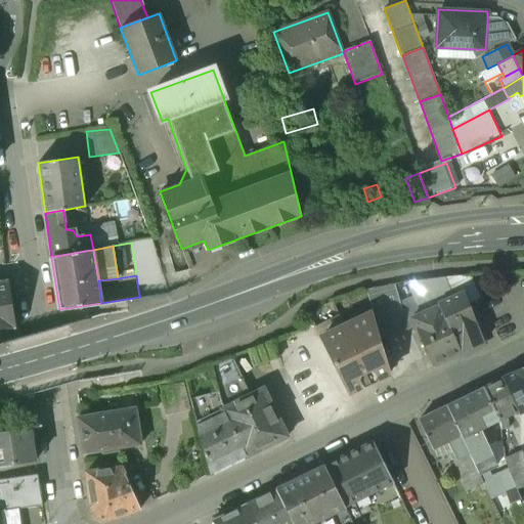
[(445,277),(421,280),(407,282),(421,313),(439,306),(438,304),(453,298),(445,277)]
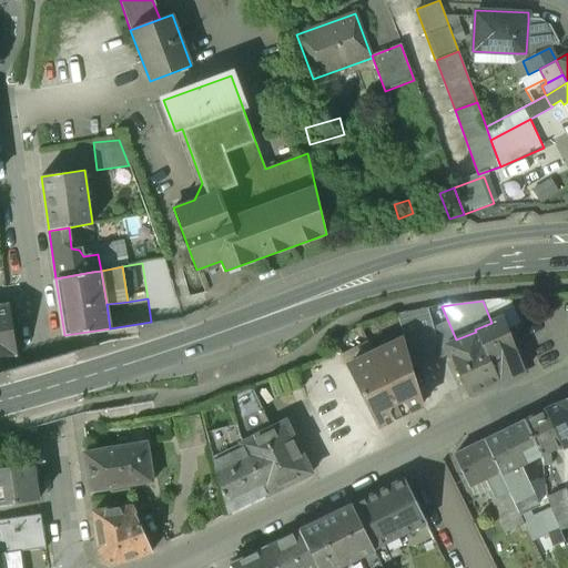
[(0,305),(0,357),(17,355),(9,304),(0,305)]
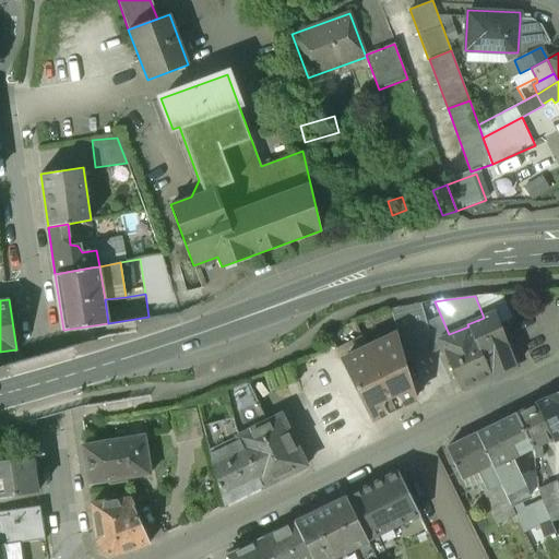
[(484,318),(467,324),(468,326),(470,326),(490,377),(514,366),(507,343),(507,342),(496,312),(484,318)]
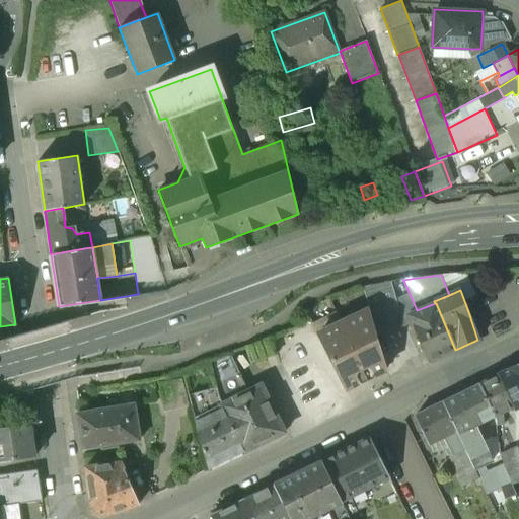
[(398,300),(369,309),(374,329),(375,334),(376,337),(408,325),(398,300)]
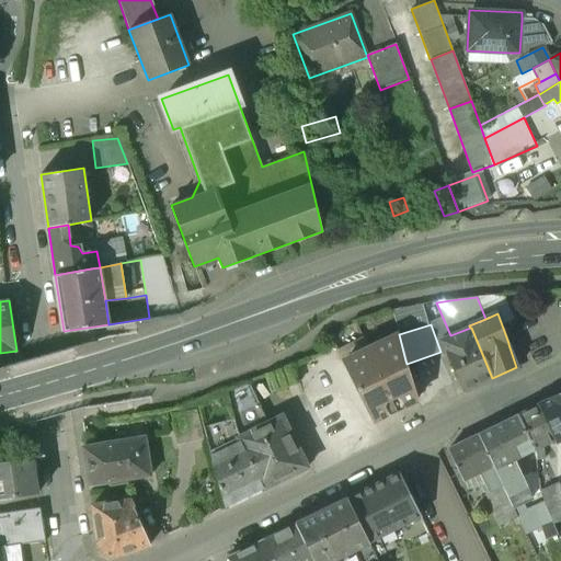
[(450,335),(441,340),(462,391),(492,378),(471,328),(470,328),(450,335)]
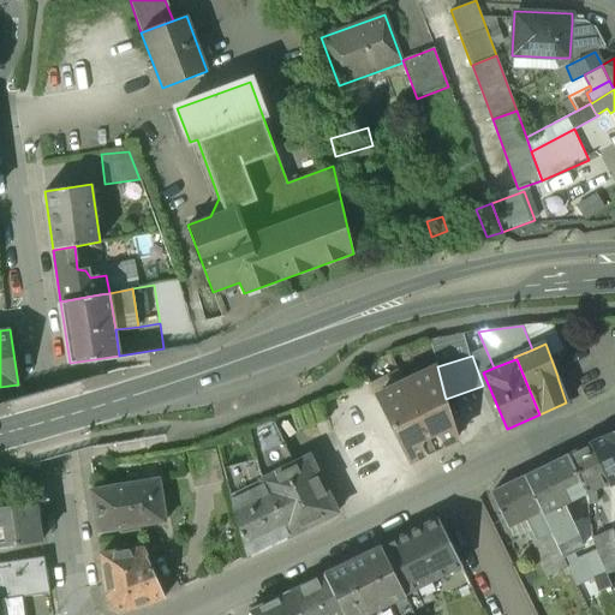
[(437,368),(375,396),(407,460),(457,436),(446,399),(445,395),(443,390),(437,366),(437,368)]
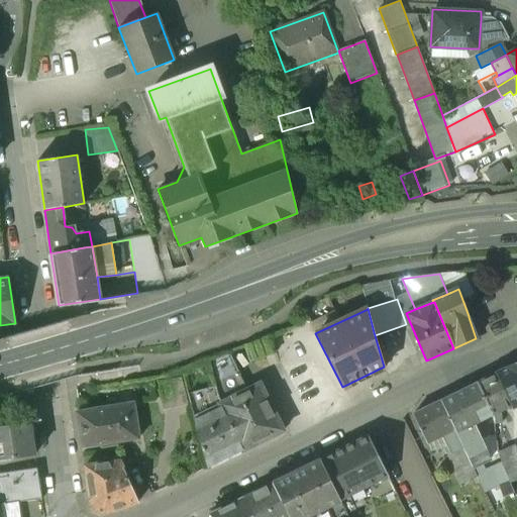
[(228,350),(208,357),(215,386),(240,374),(228,350)]
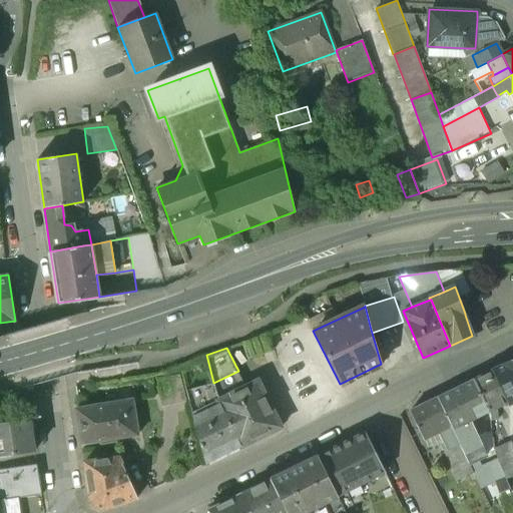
[(512,359),(492,370),(507,401),(512,399),(512,398),(512,359)]
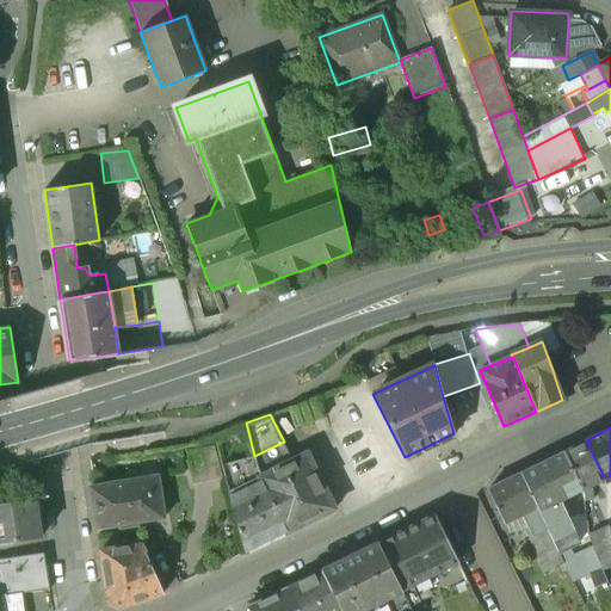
[(586,440),(563,451),(581,489),(604,477),(586,440)]
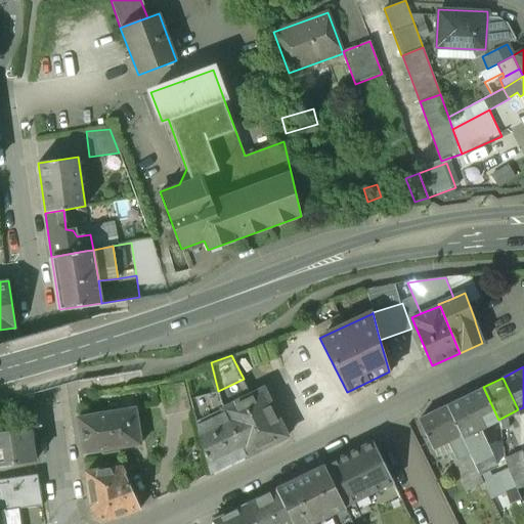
[(244,379),(218,391),(221,403),(222,408),(252,394),(244,379)]
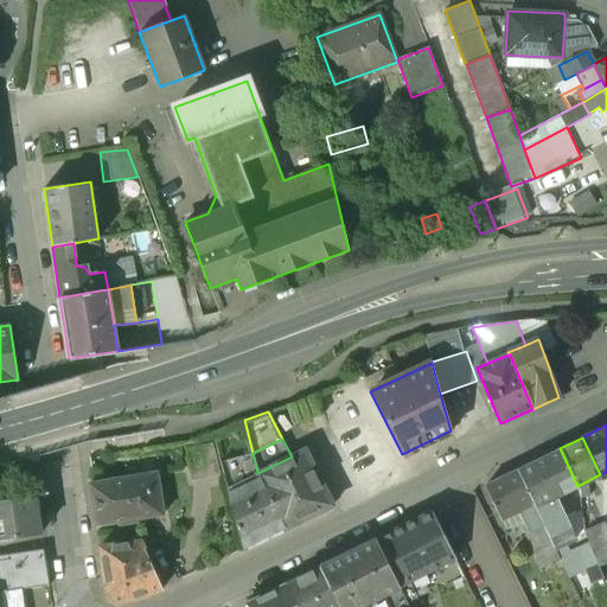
[(212,441),(185,447),(193,480),(219,474),(212,441)]
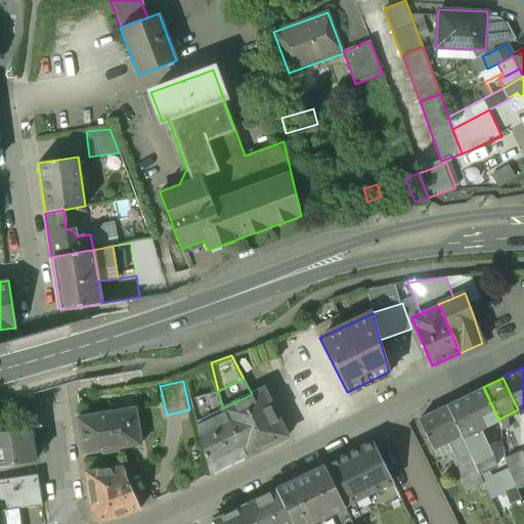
[(483,387),(446,405),(459,433),(462,437),(498,420),(483,387)]
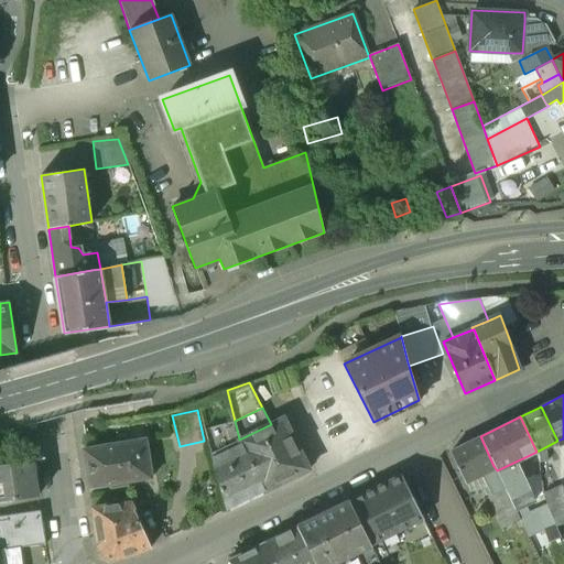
[(271,424),(239,440),(241,444),(264,491),(308,469),(283,419),(271,424)]
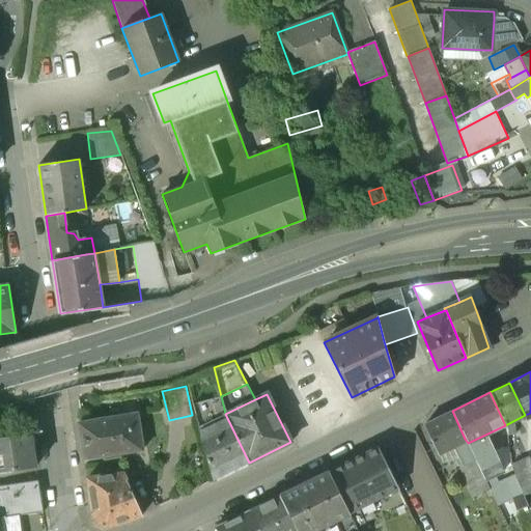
[(221,396),(192,403),(195,416),(224,409),(221,396)]
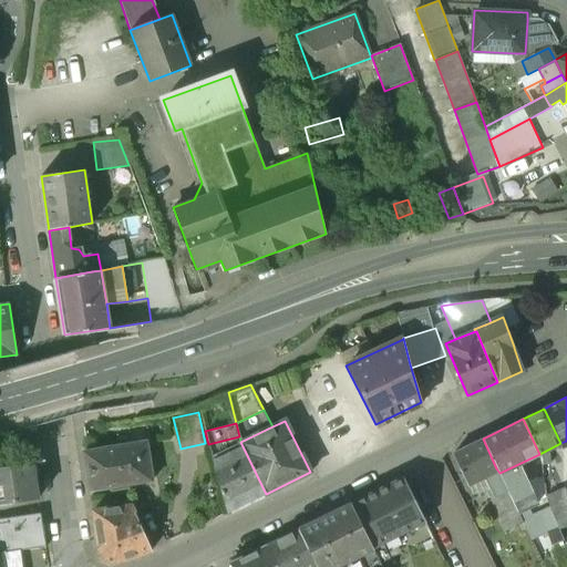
[(239,436),(208,444),(213,461),(243,446),(240,442),(239,436)]
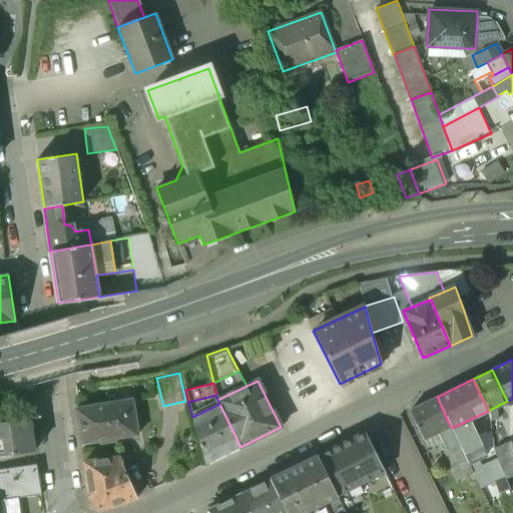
[(437,397),(410,410),(423,437),(437,430),(445,426),(449,424),(437,397)]
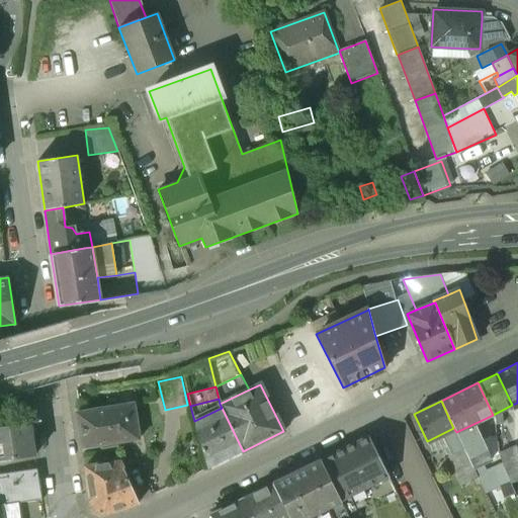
[(134,403),(76,413),(82,447),(102,444),(102,445),(140,439),(134,403)]
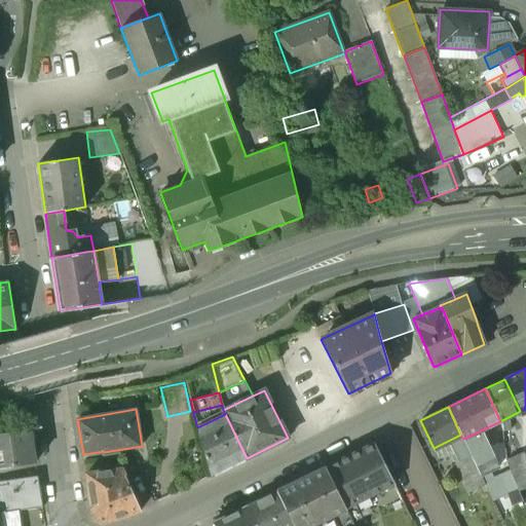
[(225,414),(197,427),(211,476),(247,458),(225,414)]
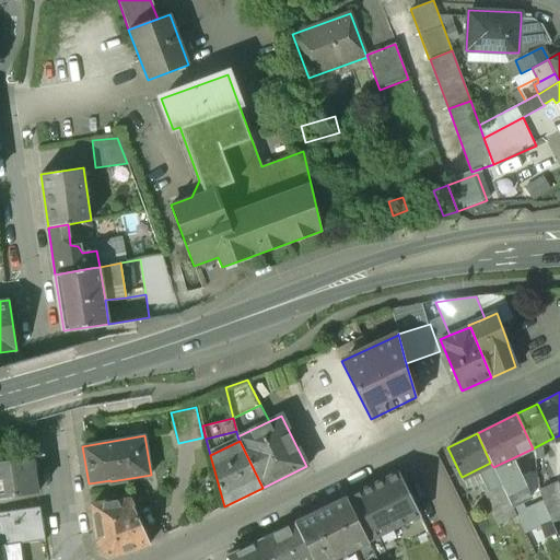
[(543,496),(559,496),(558,487),(555,474),(553,455),(541,455),(543,496)]
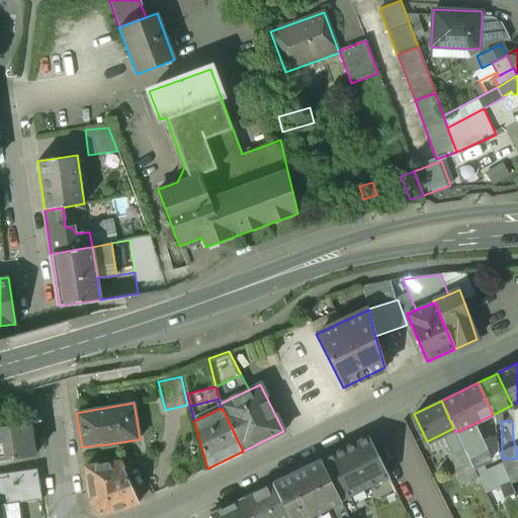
[(29,424),(0,428),(0,460),(34,455),(29,424)]
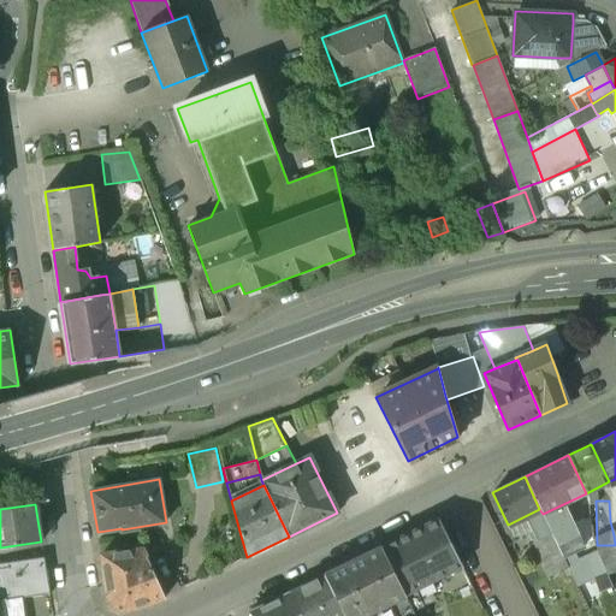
[(531,520),(537,516),(534,511),(525,516),(528,523),(531,520)]
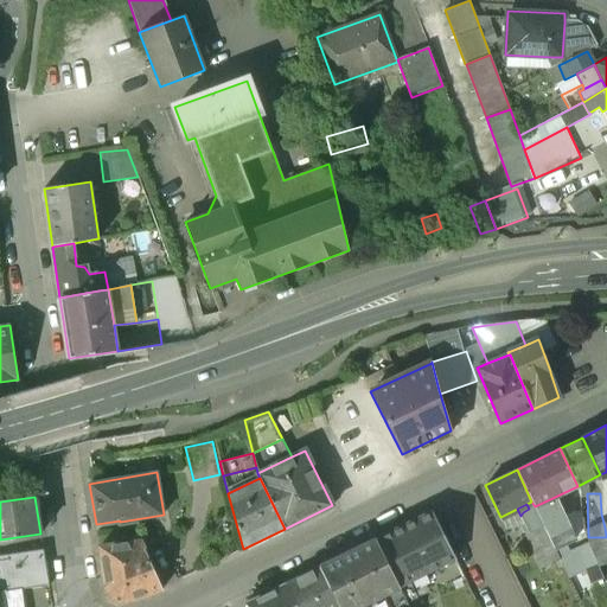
[(521,516),(526,526),(528,530),(542,523),(535,506),(529,509),(523,512),(521,516)]
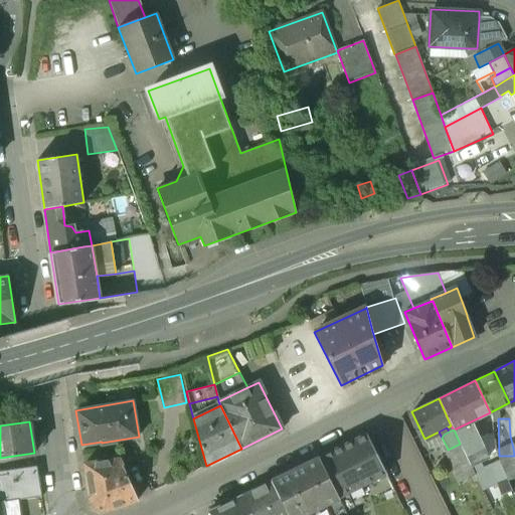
[(442,438),(439,432),(424,439),(432,454),(447,447),(442,438)]
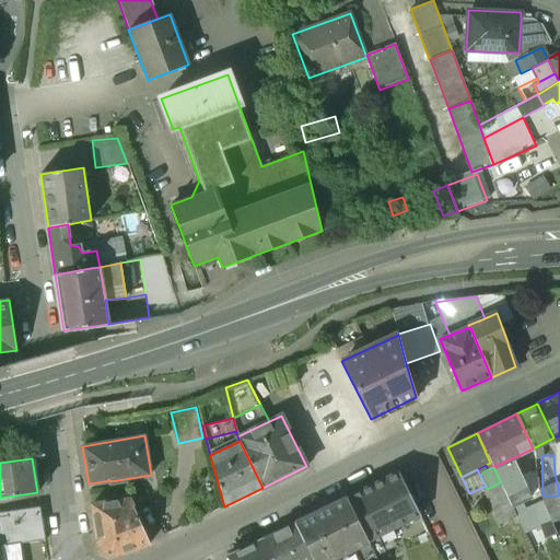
[(398,471),(346,498),(368,540),(376,536),(420,515),(398,471)]
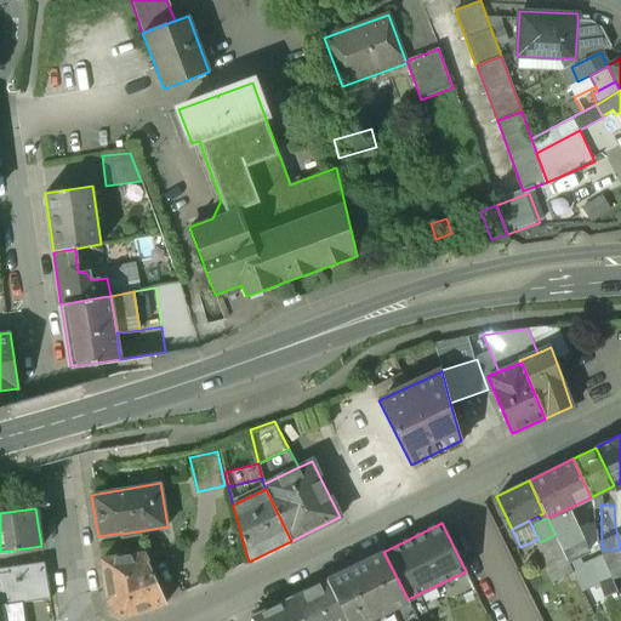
[(586,523),(556,537),(568,560),(598,546),(586,523)]
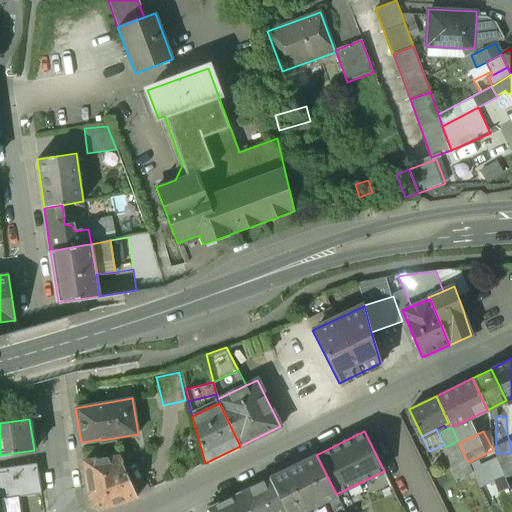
[(458,443),(457,441),(445,447),(458,474),(471,469),(468,462),(458,443)]
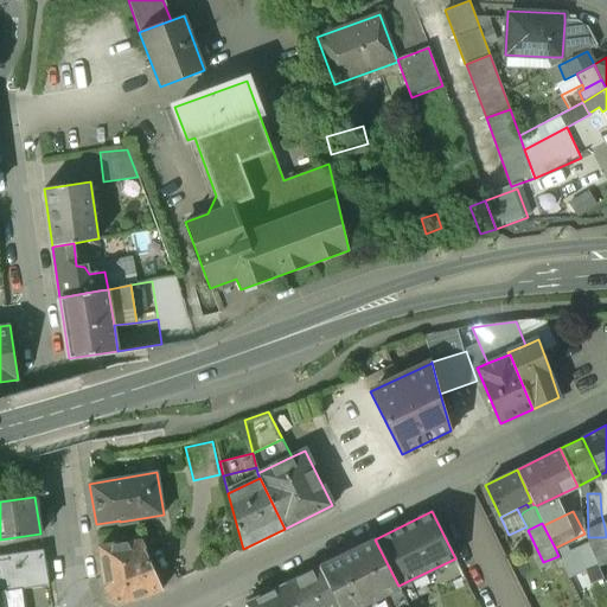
[(375,540),(320,566),(340,606),(362,606),(398,588),(398,586),(375,540)]
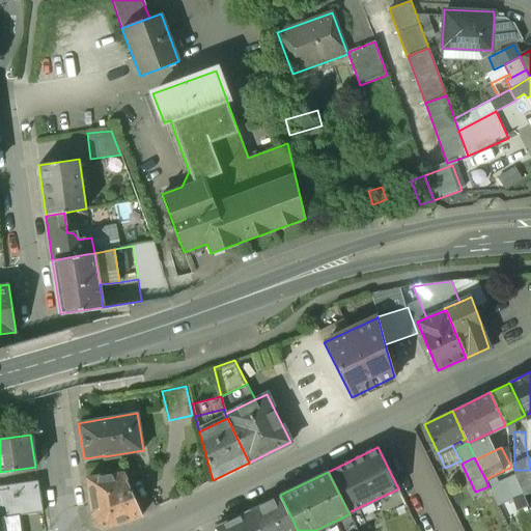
[(123,474),(88,479),(93,520),(106,528),(141,515),(123,474)]
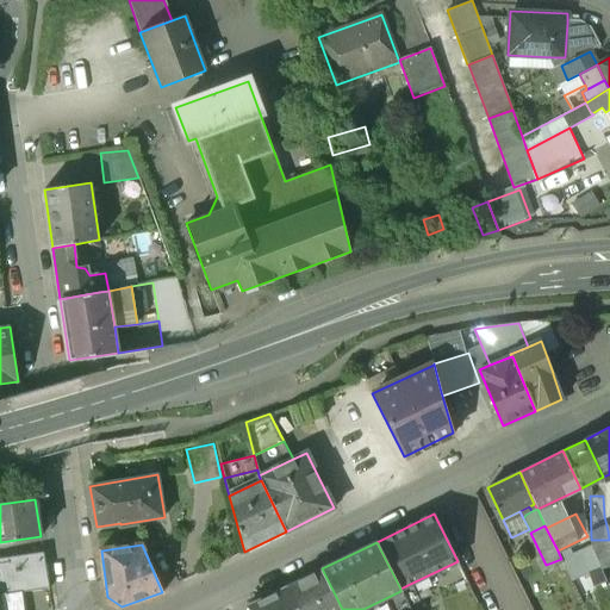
[(43,551),(0,558),(6,595),(18,593),(49,589),(43,551)]
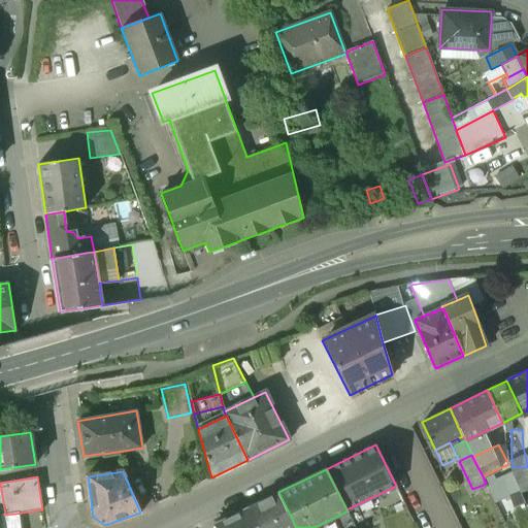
[(278,492),(249,507),(259,527),(293,527),(296,527),(278,492)]
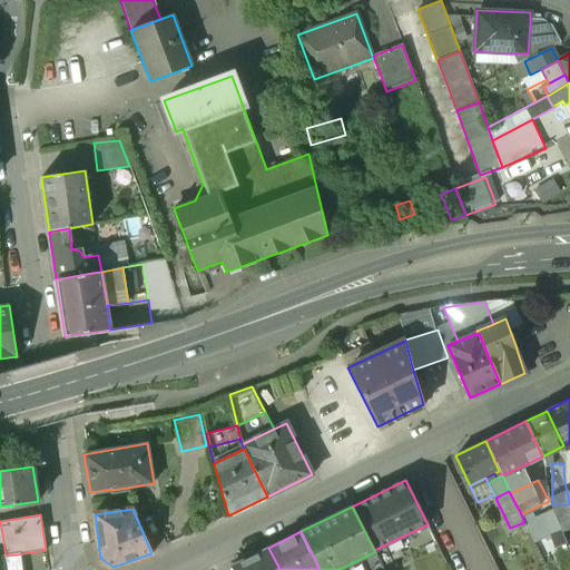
[(389,557),(383,546),(374,550),(374,552),(380,561),(389,557)]
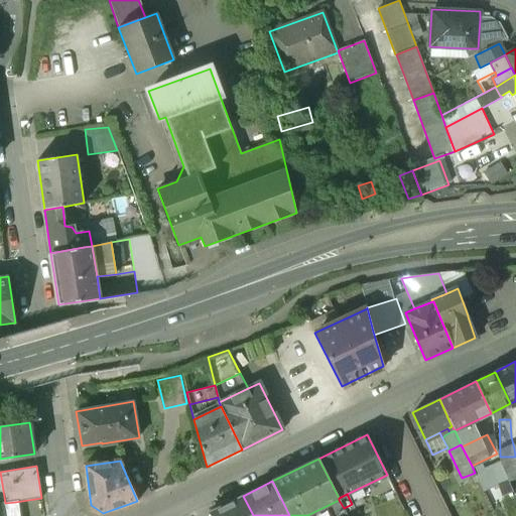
[(253,515),(243,496),(209,512),(210,515),(253,515)]
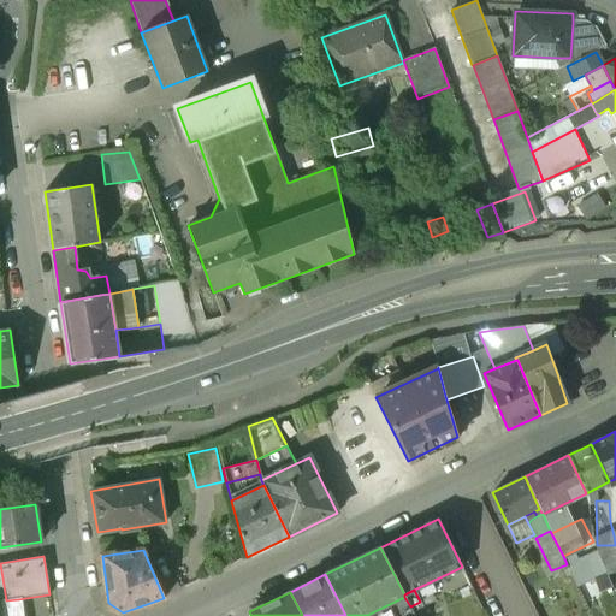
[(0,615),(21,615),(18,599),(6,600),(0,600),(0,615)]
